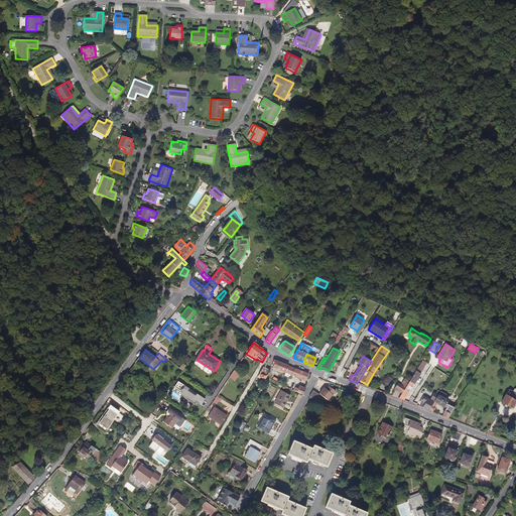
[(285,373),(288,366),(274,360),(272,363),(274,364),(273,368),(285,373)]
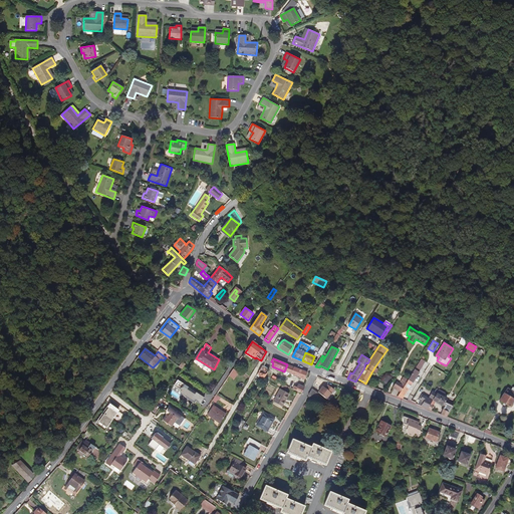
[(423,365),(419,362),(408,379),(401,393),(398,397),(402,399),(419,371),(423,365)]
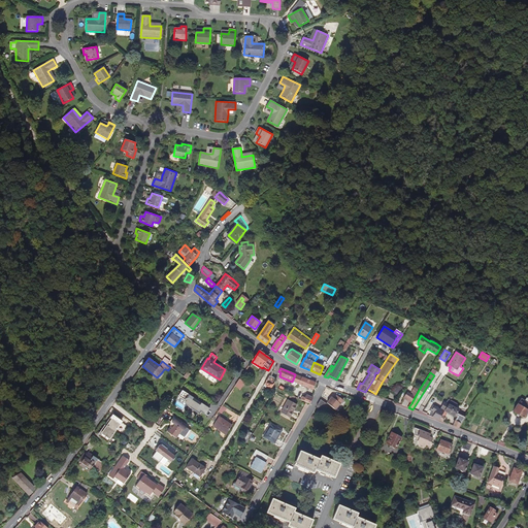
[(301,376),(295,374),(292,382),(299,384),(301,376)]
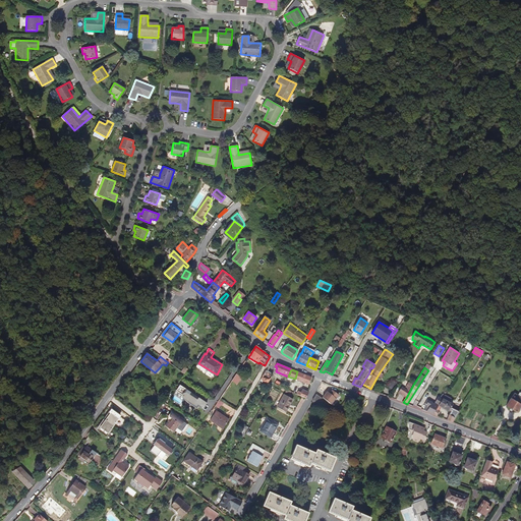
[(263,375),(270,380),(273,374),(273,373),(268,371),(266,370),(263,375)]
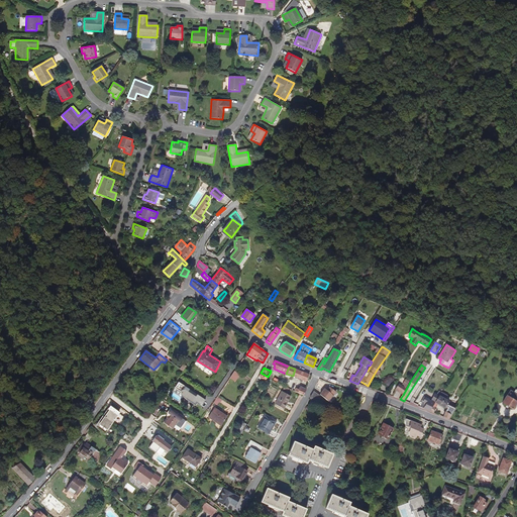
[(309,375),(295,369),(293,376),(306,381),(309,375)]
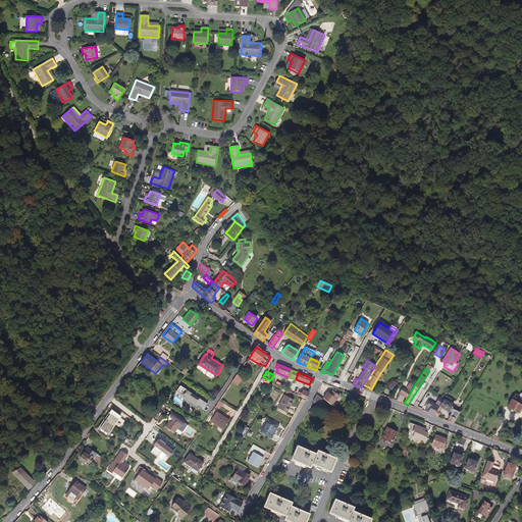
[(243,378),(238,375),(233,380),(240,384),(243,378)]
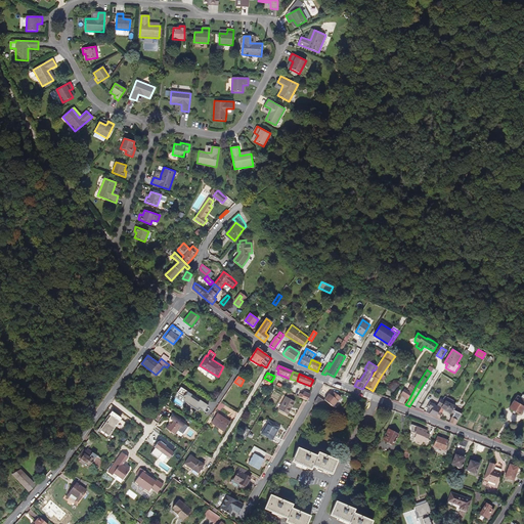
[(271,382),(264,378),(261,383),(264,384),(264,383),(269,386),(270,383),(271,382)]
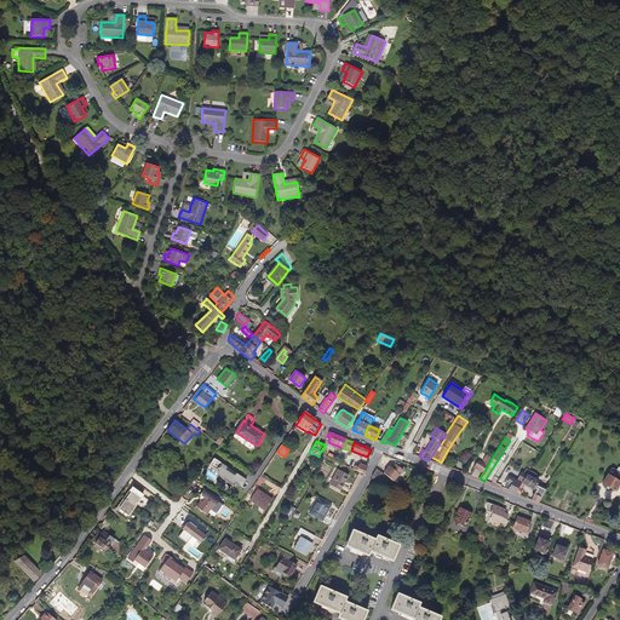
[(466,466),(474,457),(469,453),(459,460),(466,466)]
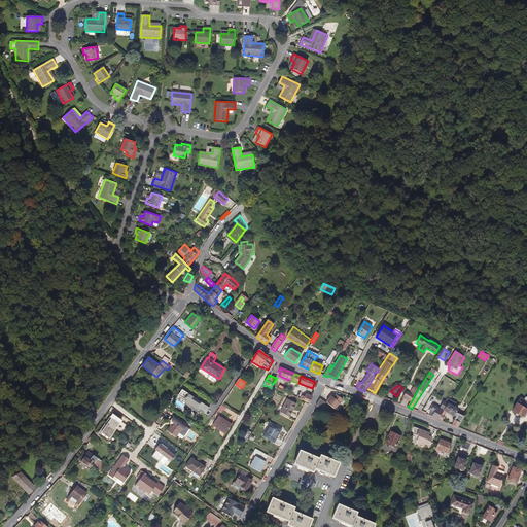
[(402,397),(411,402),(418,389),(414,387),(412,391),(413,392),(412,394),(407,391),(402,397)]
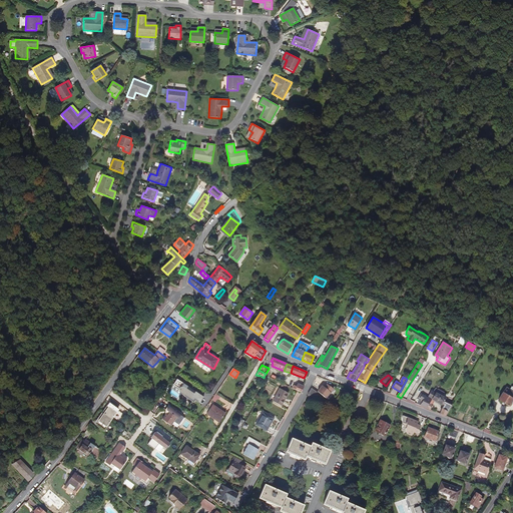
[(199,402),(203,396),(177,379),(173,384),(176,386),(179,388),(179,389),(179,390),(179,391),(179,392),(180,393),(185,396),(185,395),(193,401),(194,399),(198,401),(199,402)]
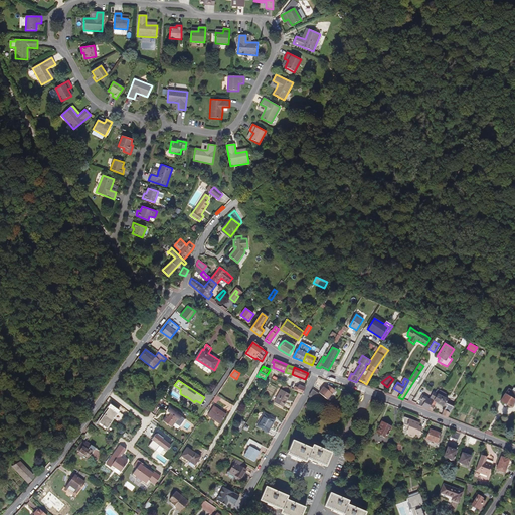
[(294,390),(299,392),(302,393),(305,387),(299,385),(298,388),(295,386),(294,390)]
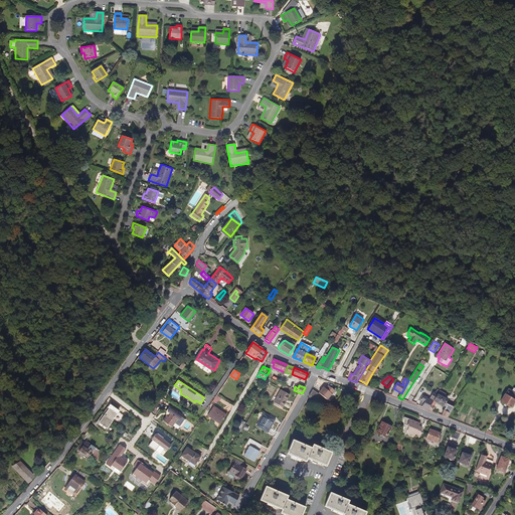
[(324,387),(319,393),(327,399),(335,390),(329,385),(326,389),(324,387)]
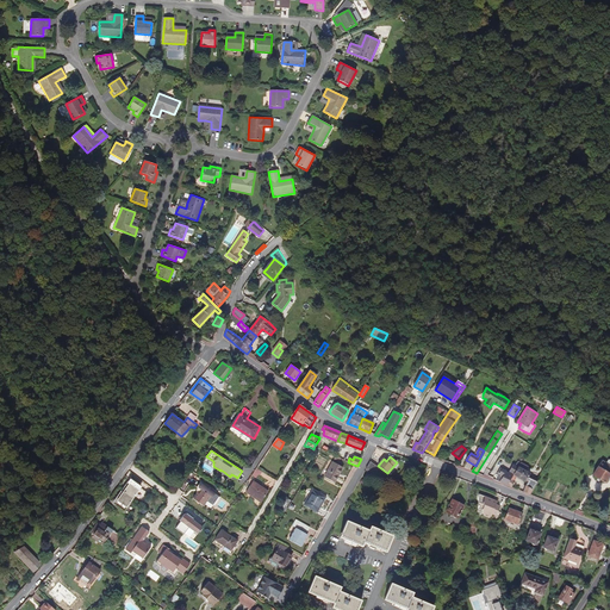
[(602,461),(592,475),(605,483),(608,479),(609,480),(609,479),(609,460),(609,459),(607,464),(602,461)]
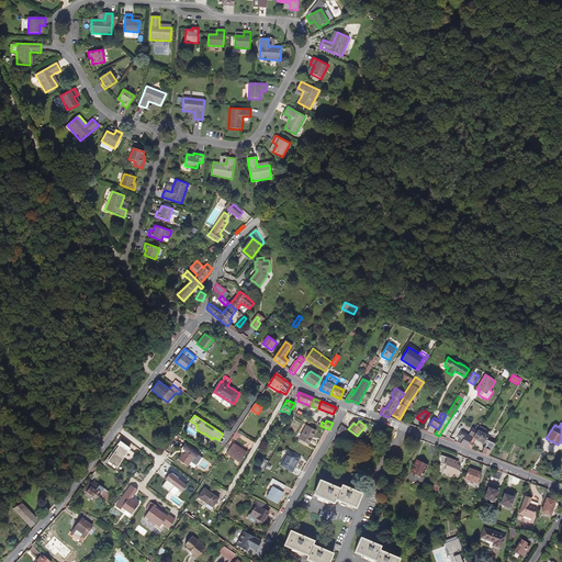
[(346,428),(340,425),(337,433),(345,436),(348,430),(346,429),(346,428)]
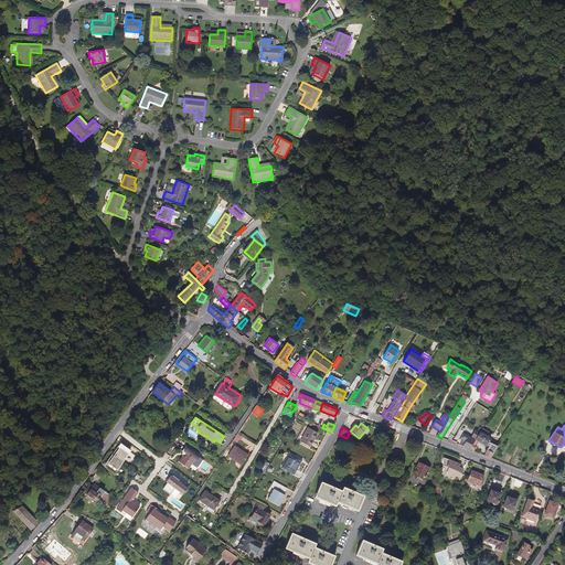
[(300,443),(309,448),(318,434),(308,428),(300,443)]
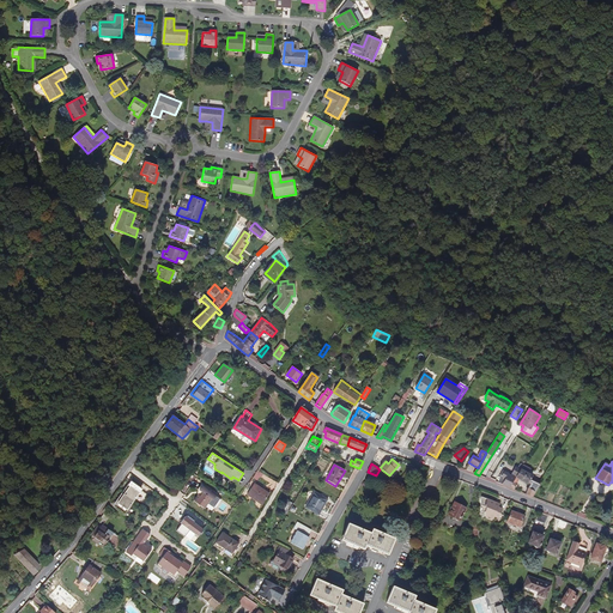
[(528,489),(526,495),(532,497),(541,483),(532,478),(533,477),(528,474),(530,469),(523,465),(521,469),(509,487),(514,490),(517,484),(516,484),(519,479),(528,484),(528,483),(530,484),(528,489)]
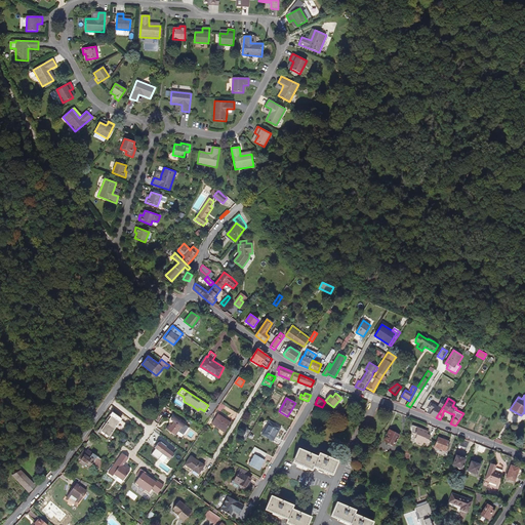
[(429,409),(426,413),(430,415),(436,417),(446,402),(442,400),(438,407),(431,403),(428,408),(429,409)]
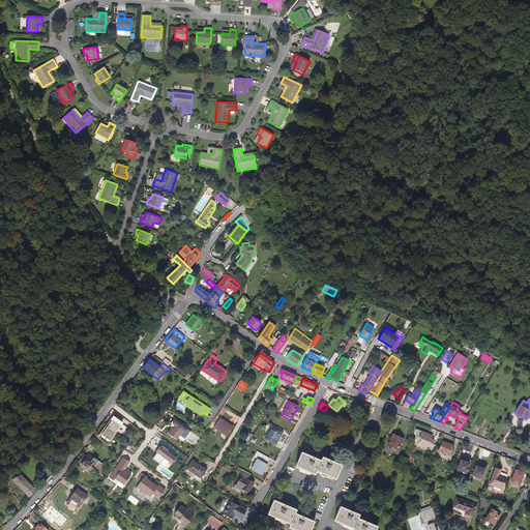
[(108,428),(115,434),(117,431),(122,423),(123,422),(115,417),(108,428)]
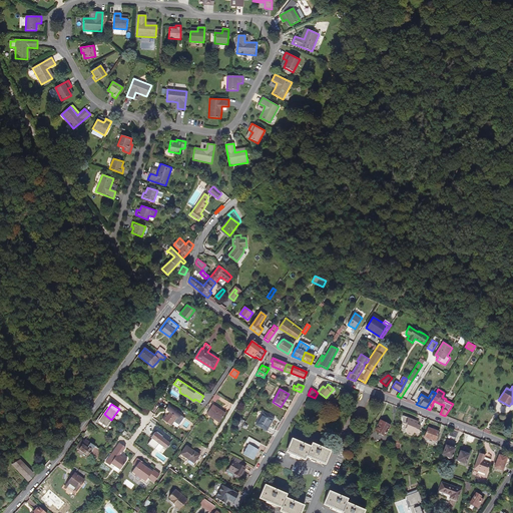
[(162,420),(171,426),(174,422),(177,424),(182,417),(180,416),(181,414),(169,405),(165,410),(167,412),(167,415),(165,414),(162,420)]
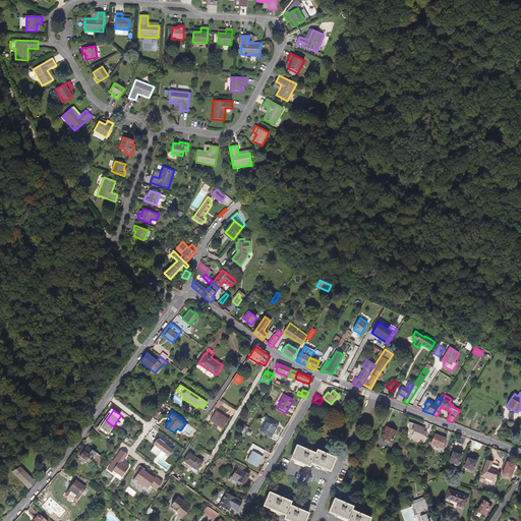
[(210,420),(223,429),(229,419),(216,411),(210,420)]
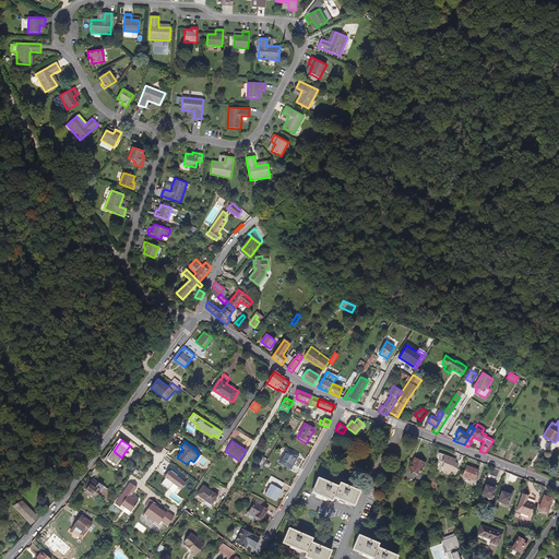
[(135,452),(129,447),(123,454),(130,460),(135,452)]
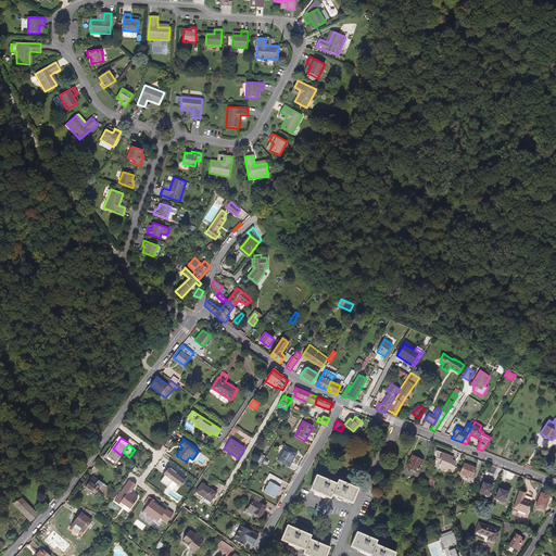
[(285,446),(277,460),(289,467),(297,453),(285,446)]
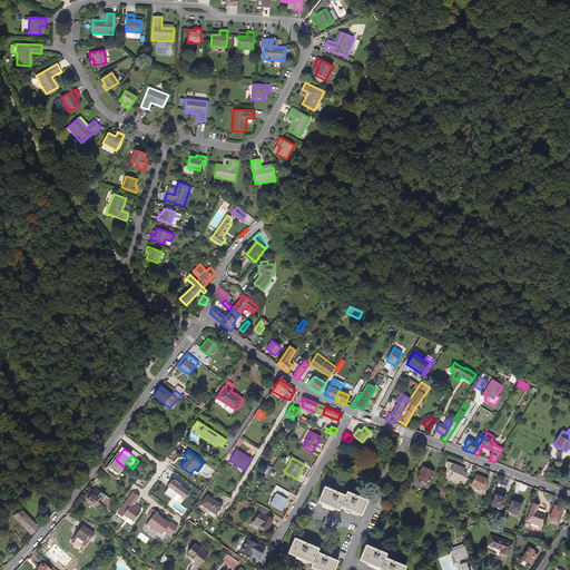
[(124,467),(116,460),(107,471),(116,478),(124,467)]
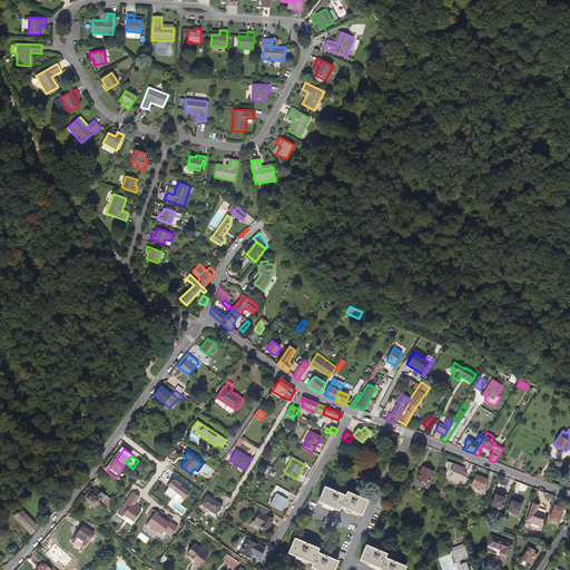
[(461,468),(448,462),(446,464),(448,470),(452,472),(451,475),(451,480),(459,482),(460,480),(463,482),(468,473),(463,471),(464,470),(460,469),(461,468)]
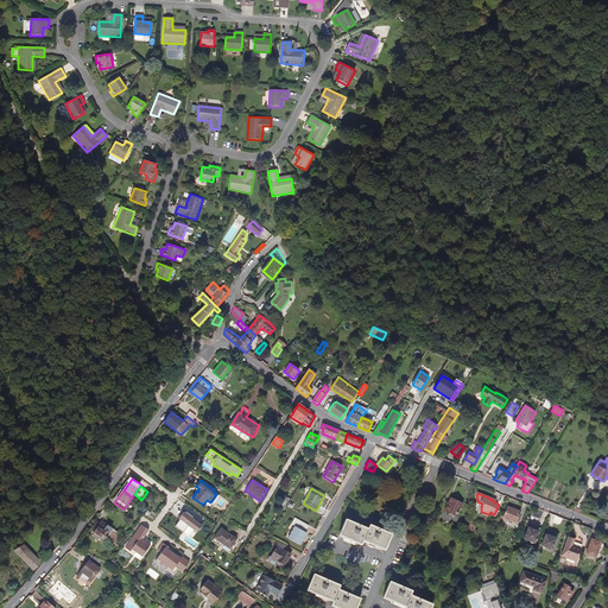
[(279,507),(284,510),(290,499),(286,496),(279,507)]
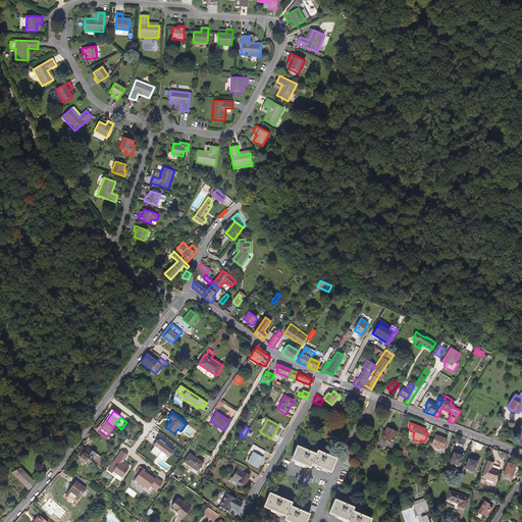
[(387,441),(392,444),(397,432),(387,428),(385,432),(383,432),(383,433),(384,434),(381,438),(387,441)]
